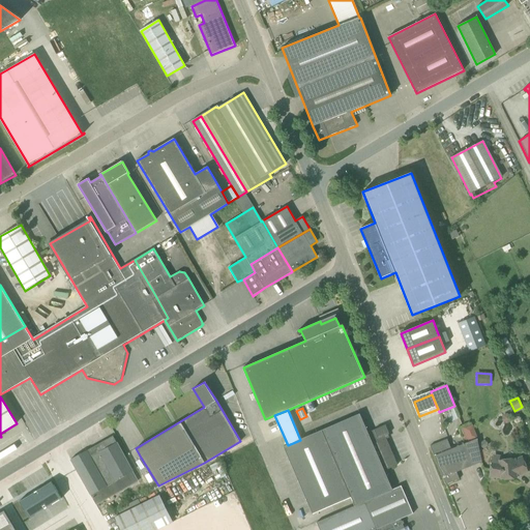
[(392,490),(384,471),(398,465),(385,436),(389,434),(385,425),(367,433),(360,414),(300,440),(288,445),(284,447),(313,514),(351,498),(354,506),(355,506),(392,490)]
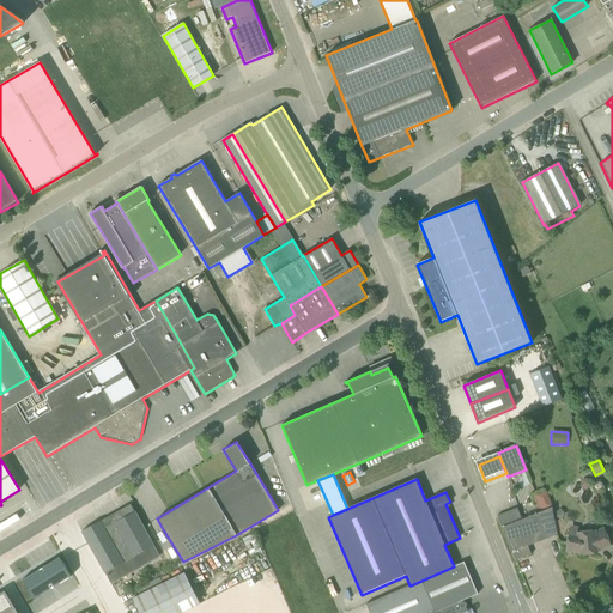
[(541,511),(552,507),(546,491),(532,497),(535,505),(536,504),(538,510),(541,509),(541,511)]
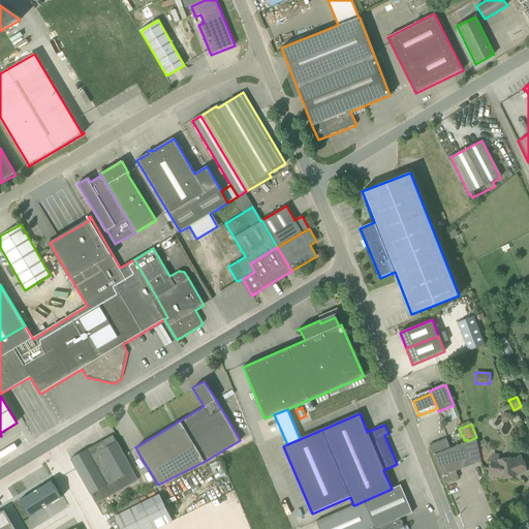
[(113,435),(92,447),(117,492),(136,481),(131,471),(133,470),(117,441),(113,435)]
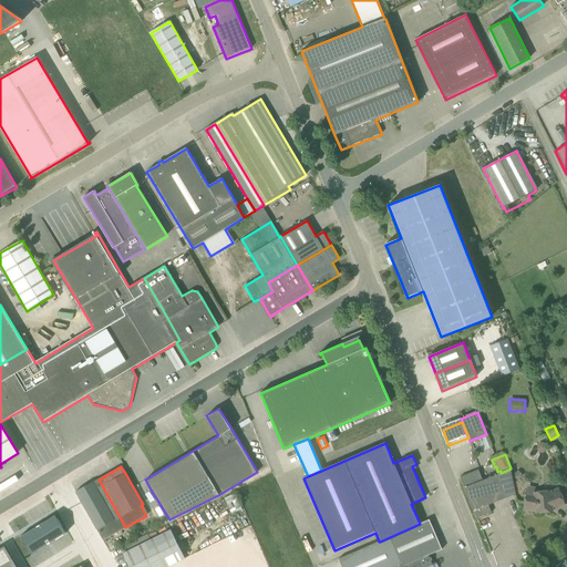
[(483,481),(478,470),(460,477),(476,518),(492,513),(488,505),(506,498),(497,475),(483,481)]
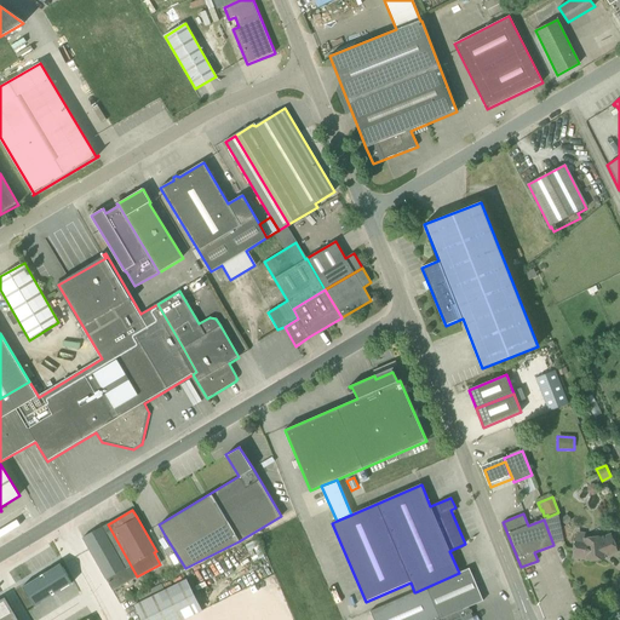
[(554,545),(563,541),(558,514),(544,520),(554,545)]
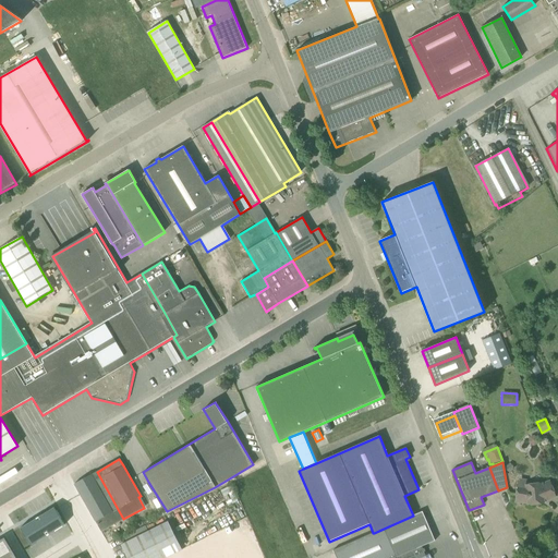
[(74,484),(96,522),(101,531),(123,519),(97,472),(74,484)]
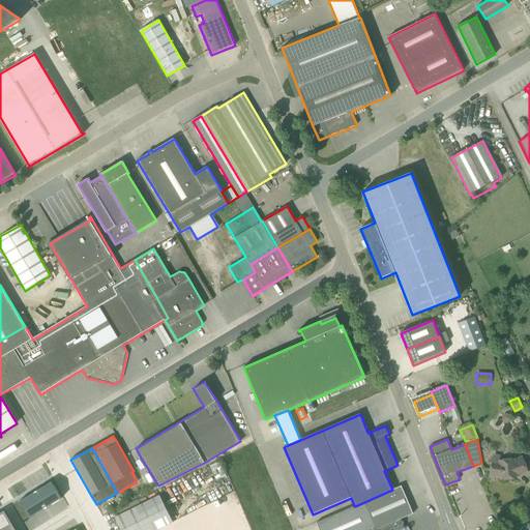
[(521,475),(528,472),(521,458),(511,461),(511,459),(499,461),(500,463),(492,461),(490,476),(501,478),(502,479),(517,477),(516,473),(520,473),(521,475)]
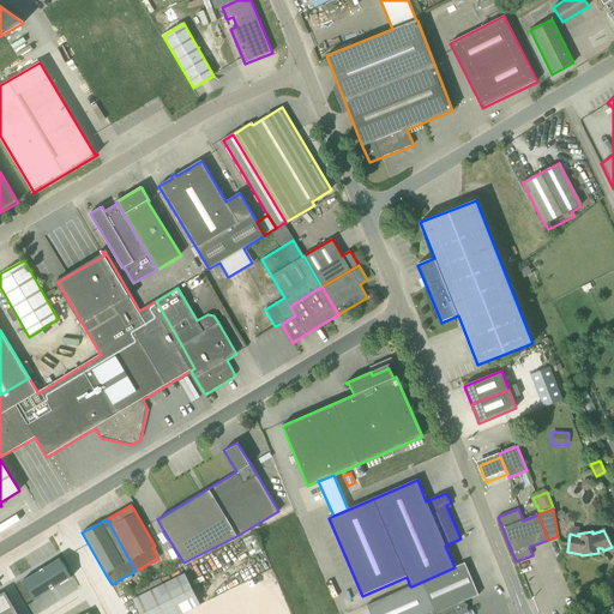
[(22,581),(34,600),(71,577),(59,557),(22,581)]
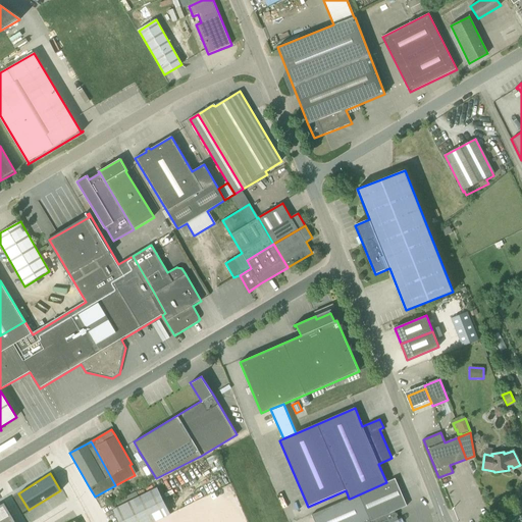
[(399,521),(395,511),(407,506),(395,479),(386,482),(350,499),(349,499),(312,515),(314,521),(399,521)]
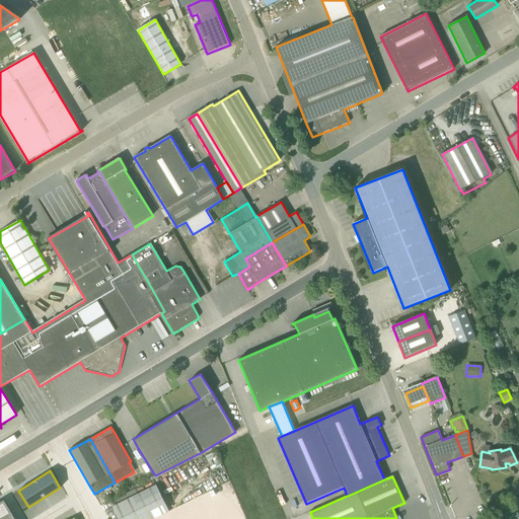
[(156,486),(113,507),(118,518),(153,518),(169,511),(156,486)]
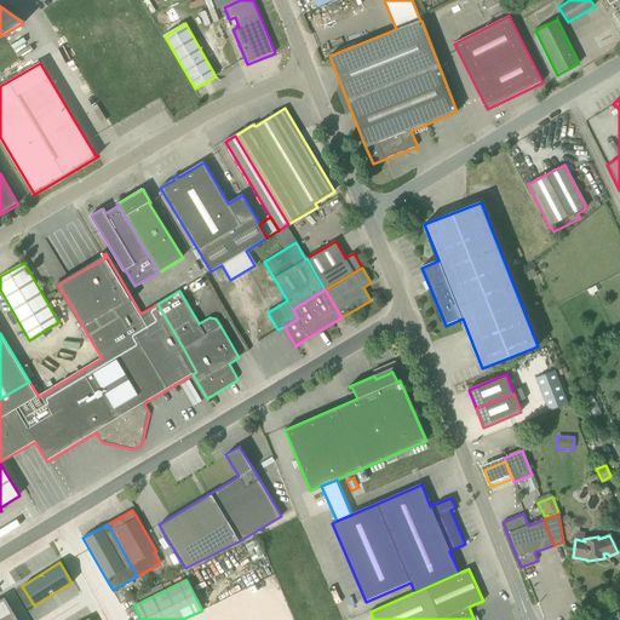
[(0,619),(17,619),(12,612),(13,612),(5,597),(0,600),(0,619)]
